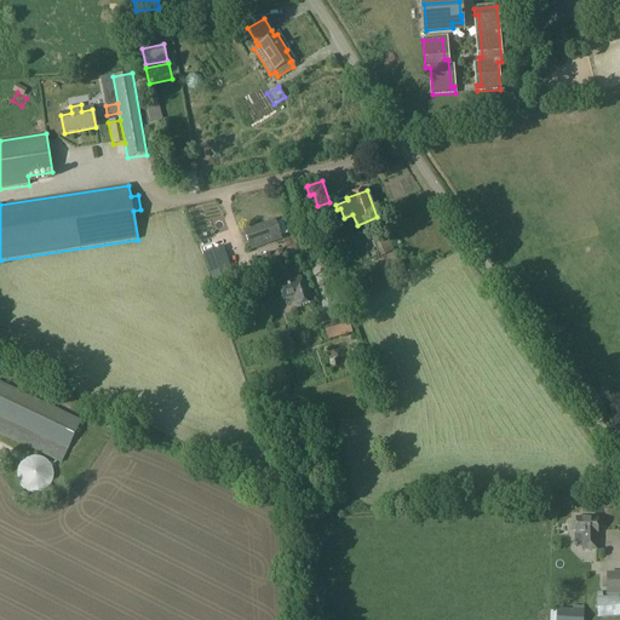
[(244,230),(251,250),(282,239),(275,219),(244,230)]
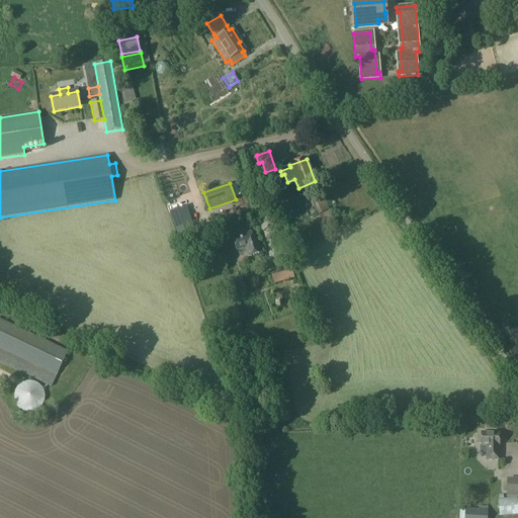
[(272,195),(280,217),(296,210),(290,194),(279,198),(277,194),(272,195)]
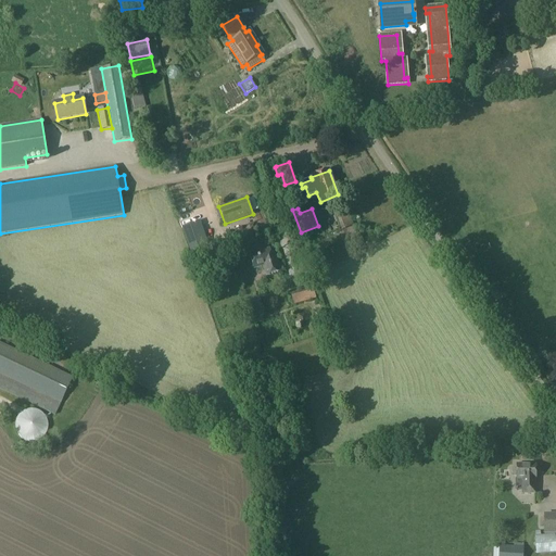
[(354,226),(349,210),(336,215),(341,230),(354,226)]
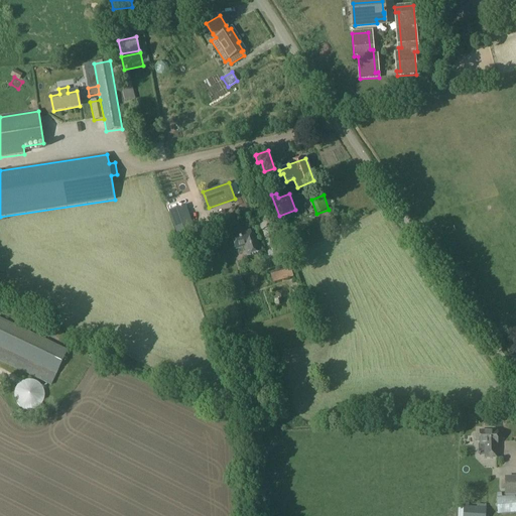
[(176,233),(194,227),(185,205),(168,212),(176,233)]
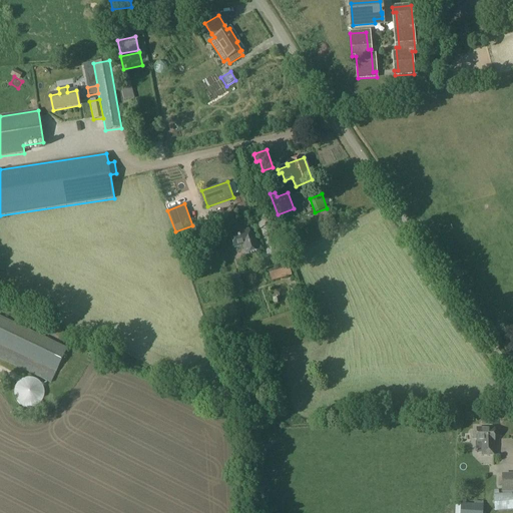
[(217,220),(214,212),(208,215),(211,222),(217,220)]
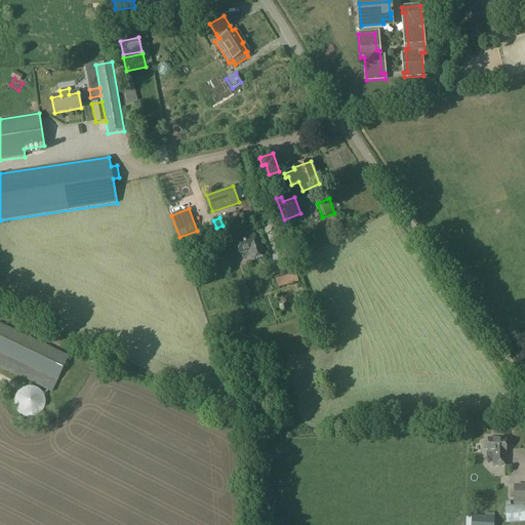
[(339,219),(329,223),(333,233),(342,230),(339,219)]
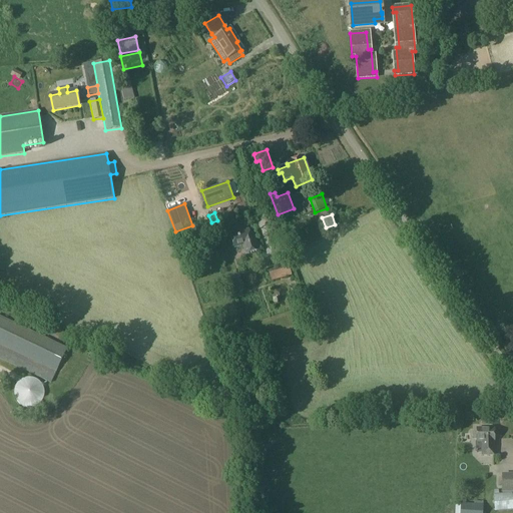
[(259,250),(255,241),(251,238),(248,230),(230,235),(234,247),(242,245),(245,254),(259,250)]
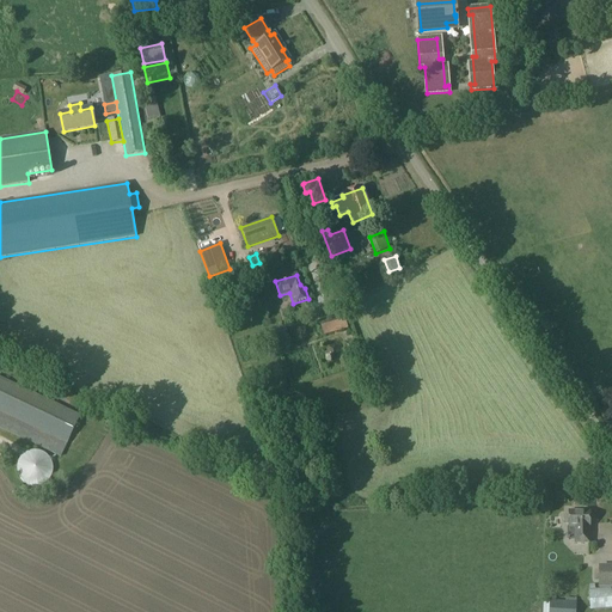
[(343,314),(319,322),(323,336),(348,329),(343,314)]
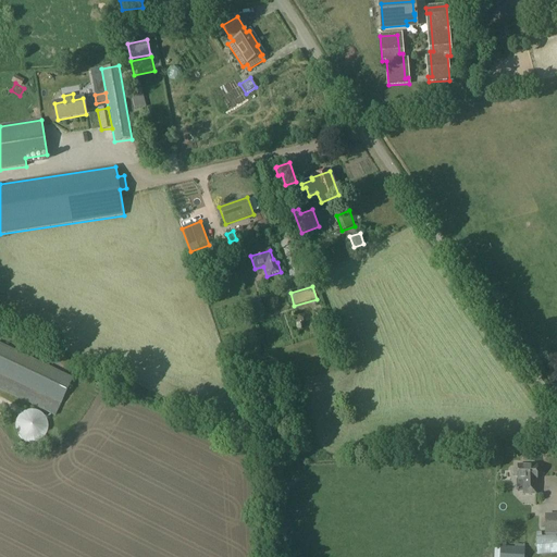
[(0,374),(61,405),(73,378),(0,343),(0,374)]
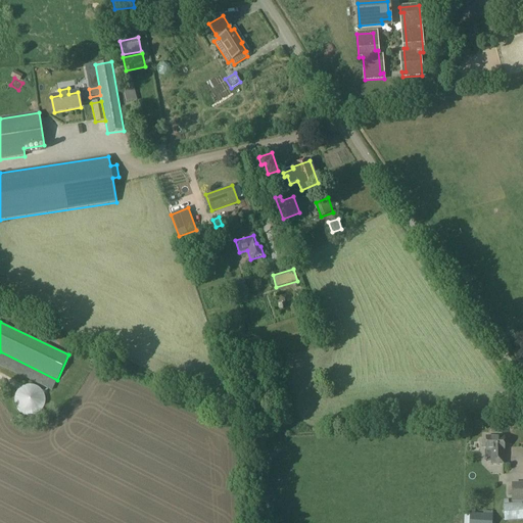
[(0,351),(0,366),(52,390),(57,380),(0,351)]
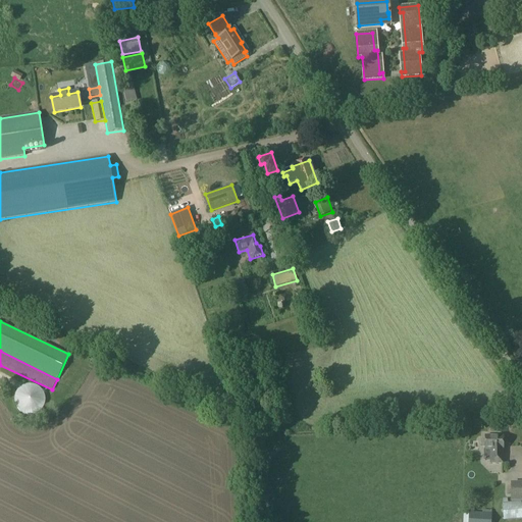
[(14,404),(15,406),(16,409),(18,411),(20,413),(23,414),(25,415),(29,416),(32,416),(34,415),(37,414),(39,413),(41,411),(43,409),(44,406),(45,404),(46,401),(45,398),(45,396),(44,393),(42,390),(40,388),(38,386),(36,385),(33,384),(30,384),(28,384),(24,385),(22,386),(19,388),(17,390),(16,393),(15,395),(14,398),(14,401),(14,404)]
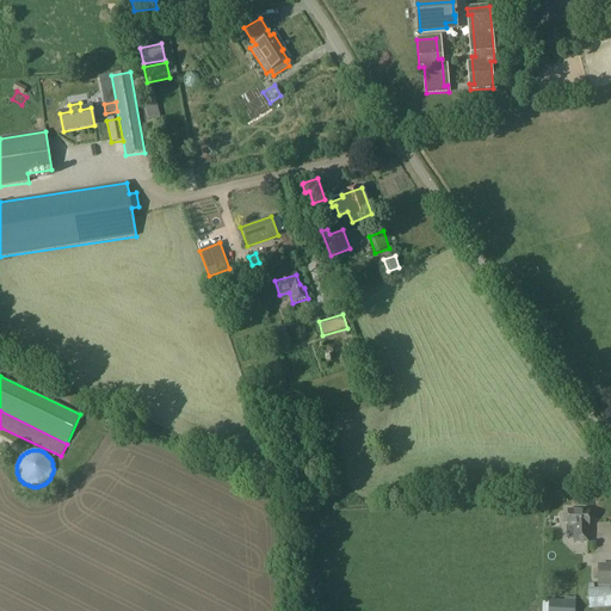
[(0,510),(14,504),(4,479),(0,480),(0,510)]
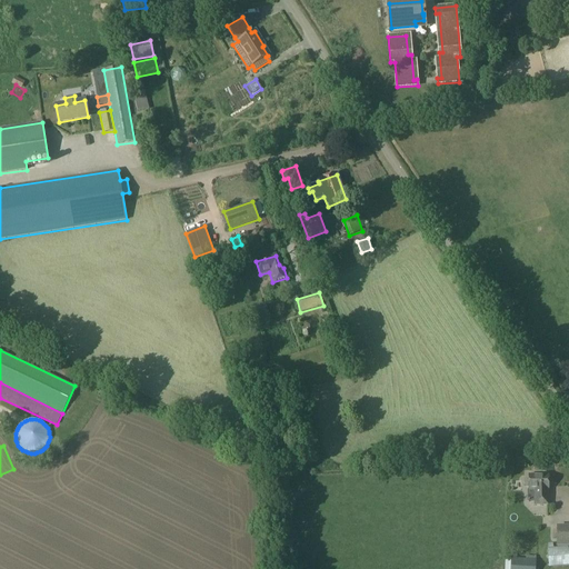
[(529,480),(523,480),(523,488),(529,488),(529,489),(528,489),(528,490),(528,491),(533,491),(533,502),(533,506),(548,506),(548,490),(548,476),(529,477),(529,480)]
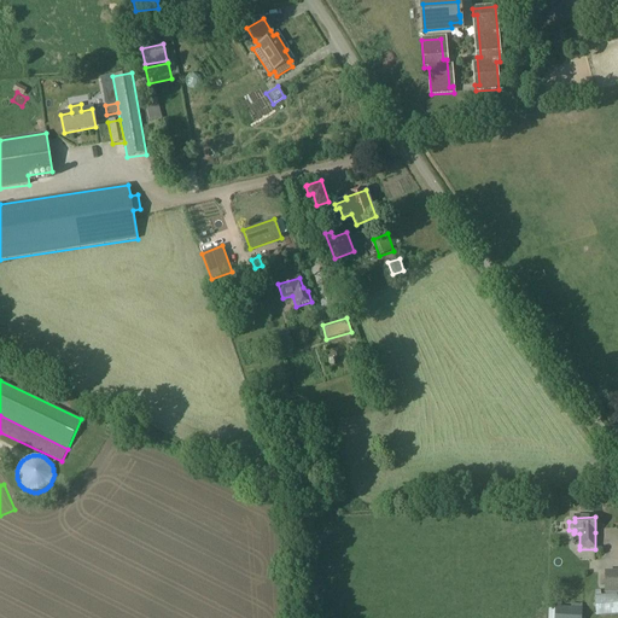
[(616,573),(605,573),(605,594),(616,594),(616,573)]
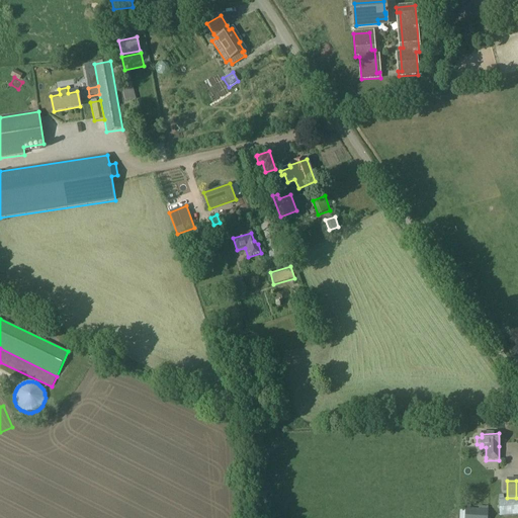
[(517,498),(503,499),(498,499),(500,516),(517,514),(517,509),(517,504),(517,498)]
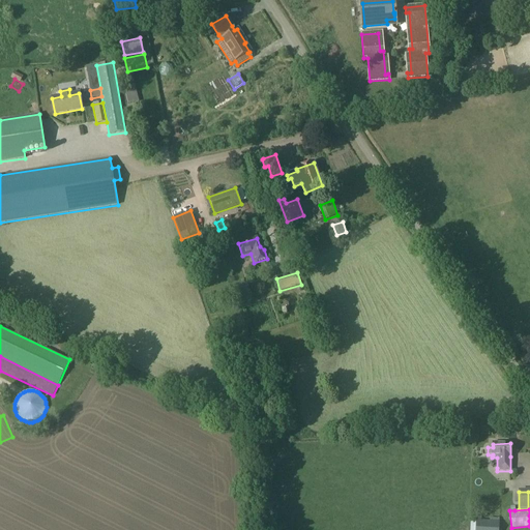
[(498,529),(499,522),(476,520),(475,529),(498,529)]
